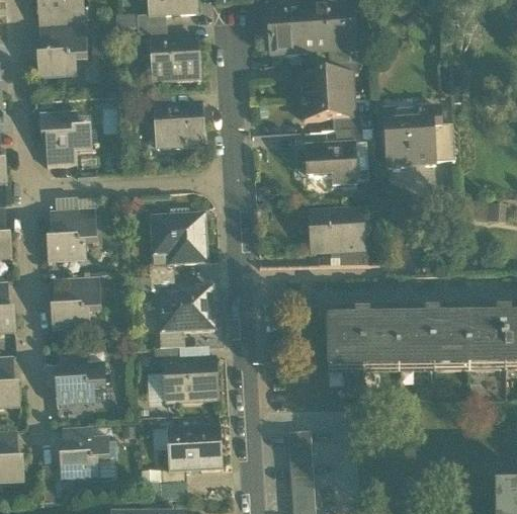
[(38,0),(39,15),(42,14),(83,12),(81,0),(38,0)]
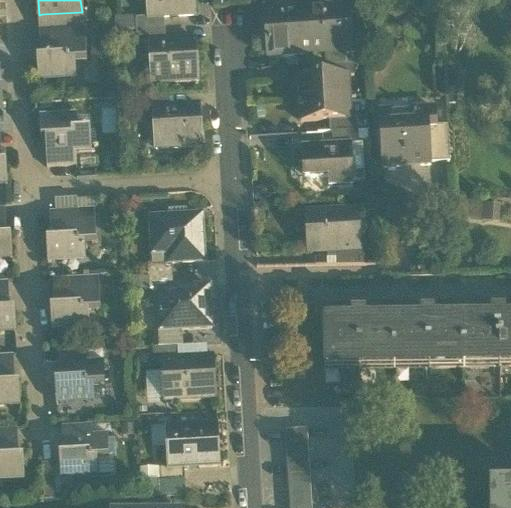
[(147,0),(149,16),(163,16),(192,15),(191,0),(147,0)]
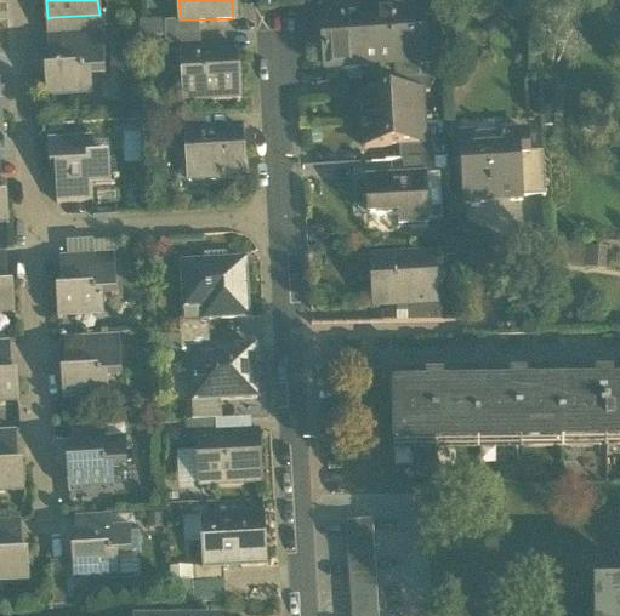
[(336,0),(337,12),(337,15),(347,13),(359,13),(359,11),(373,10),(371,0),(336,0)]
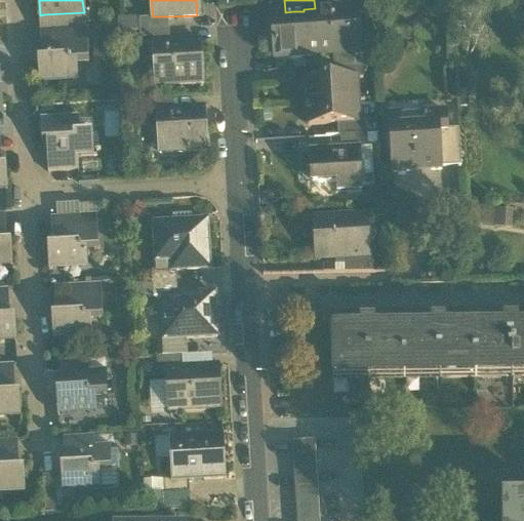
[(294,28),(293,22),(272,24),(275,56),(303,54),(332,52),(353,51),(351,32),(359,31),(358,5),(315,8),(304,9),(304,11),(305,28),(294,28)]
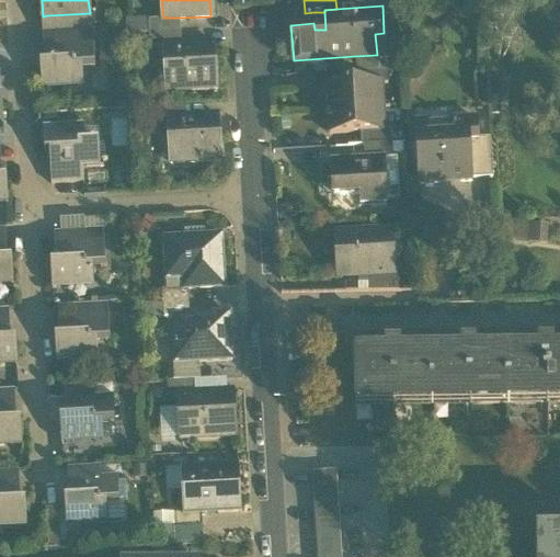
[(290,12),(290,25),(313,23),(313,12),(305,13),(305,11),(290,12)]
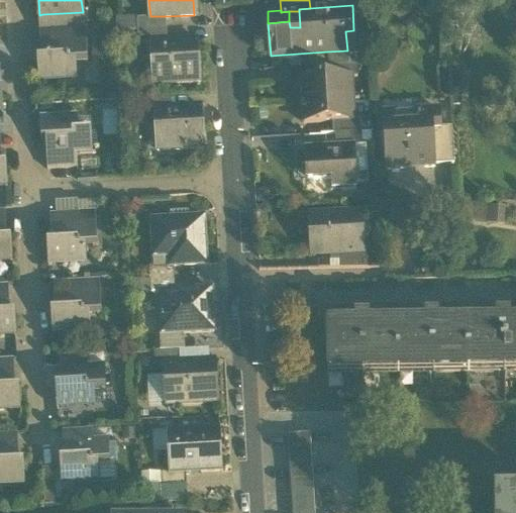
[(42,14),(42,26),(69,25),(83,24),(83,12),(42,14)]
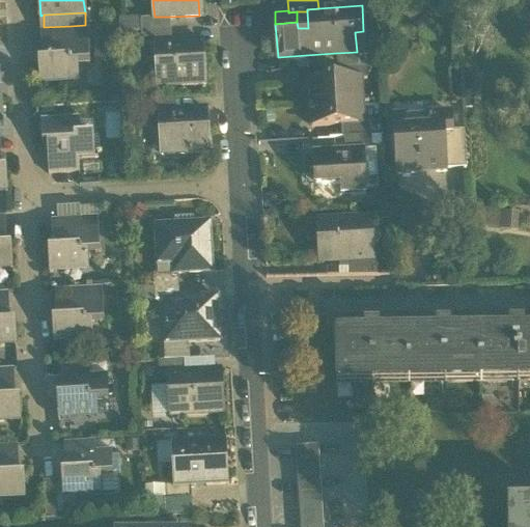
[(141,17),(141,29),(170,27),(169,17),(155,17),(141,17)]
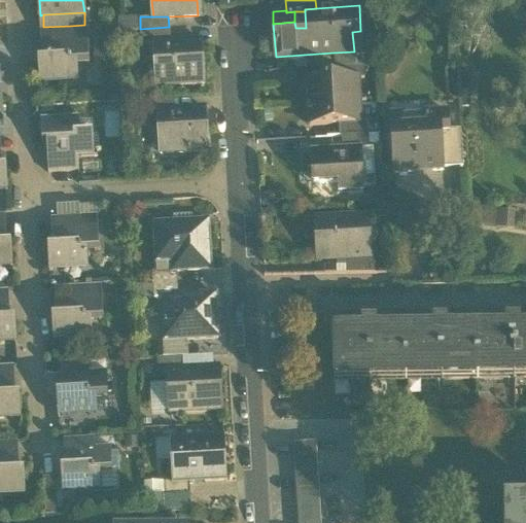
[(71,37),(70,26),(43,27),(44,39),(71,37)]
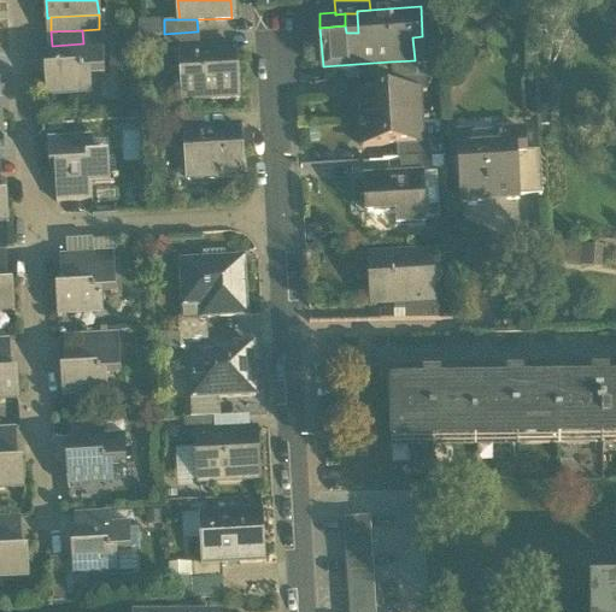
[(412,37),(415,60),(423,59),(422,36),(412,37)]
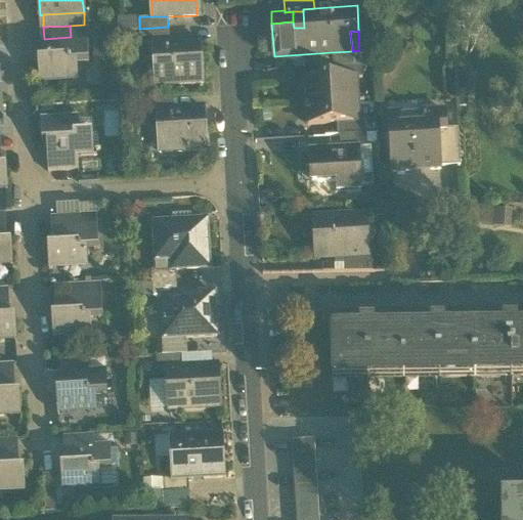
[(36,57),(37,76),(72,74),(71,61),(87,60),(85,37),(71,37),(44,39),(40,39),(41,57),(36,57)]
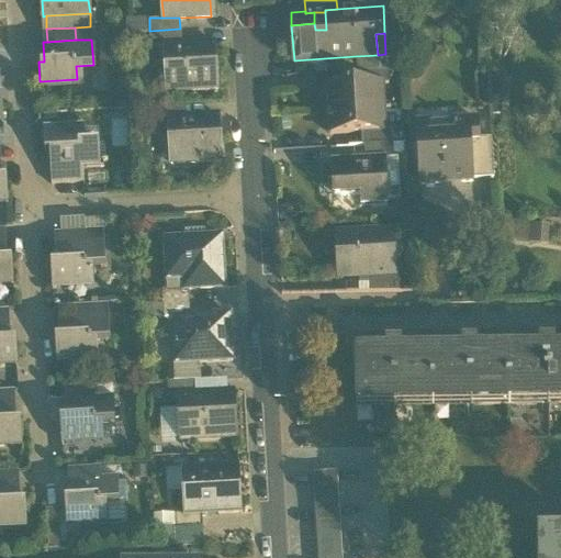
[(172,68),(174,90),(216,87),(214,43),(165,46),(166,68),(172,68)]
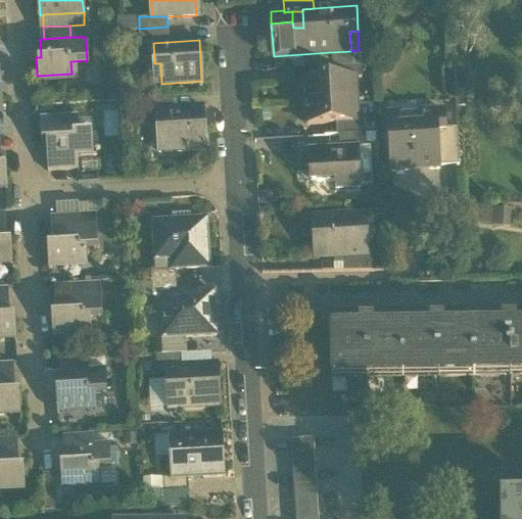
[(331,52),(331,65),(352,64),(351,51),(331,52)]
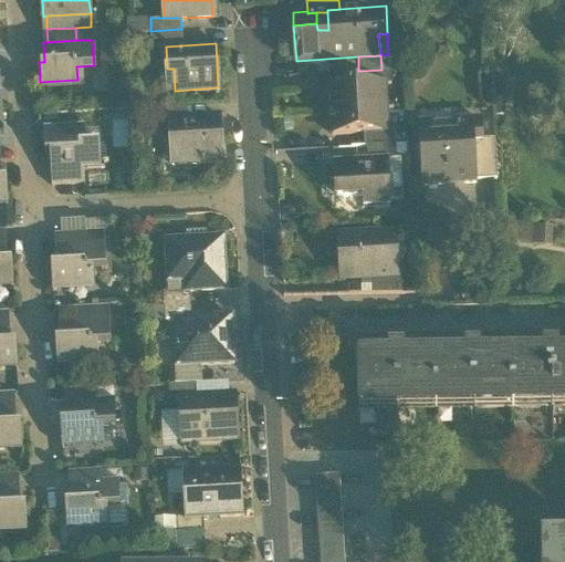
[(389,69),(382,70),(358,71),(359,84),(382,83),(390,82),(389,69)]
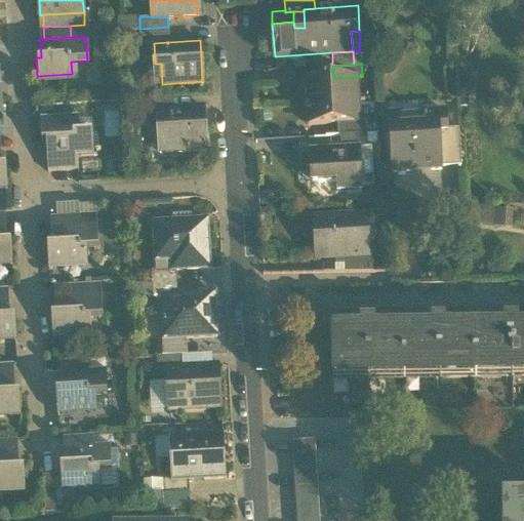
[(305,79),(307,123),(336,122),(356,121),(356,120),(354,77),(333,78),(305,79)]
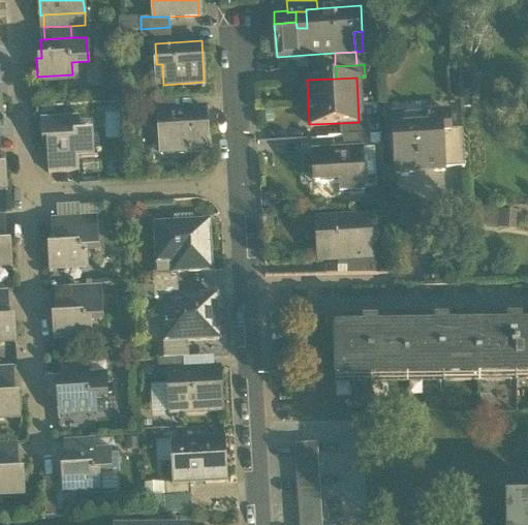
[(165,131),(166,152),(207,150),(205,107),(159,110),(160,131),(165,131)]
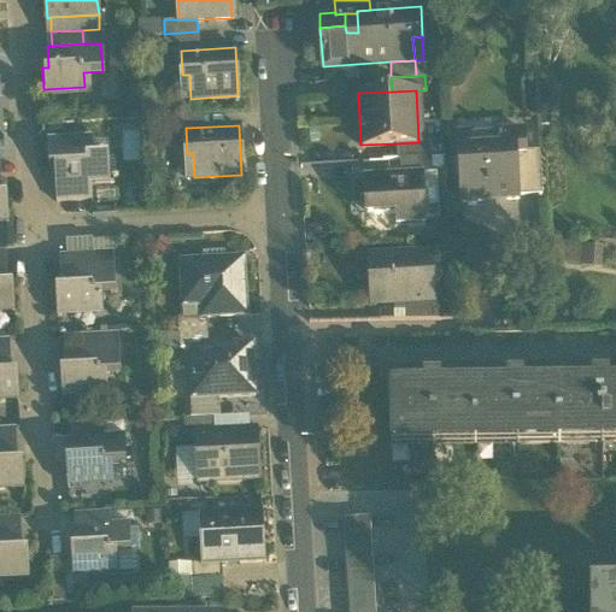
[(457,134),(461,200),(517,198),(517,194),(515,153),(523,153),(523,151),(522,130),(457,134)]
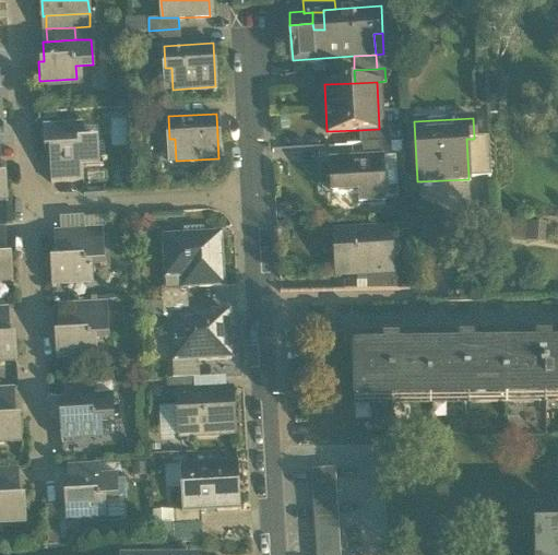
[(51,149),(51,167),(55,167),(83,166),(99,165),(98,140),(81,141),(81,127),(44,129),(45,149),(51,149)]
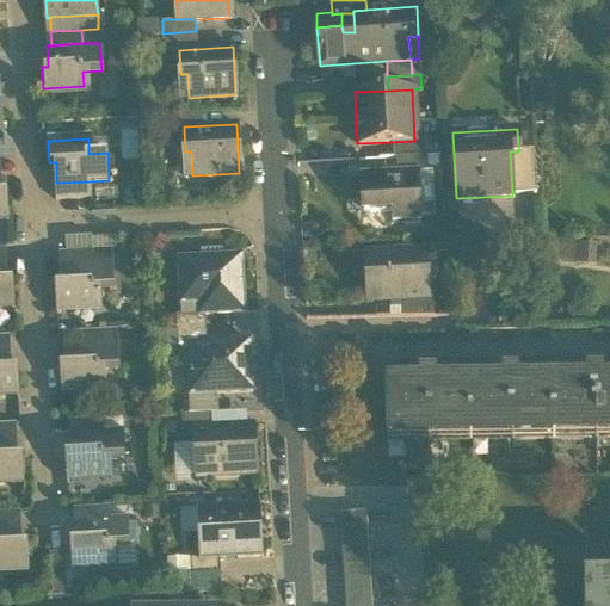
[(393,155),(425,154),(425,140),(414,140),(414,141),(392,142),(393,155)]
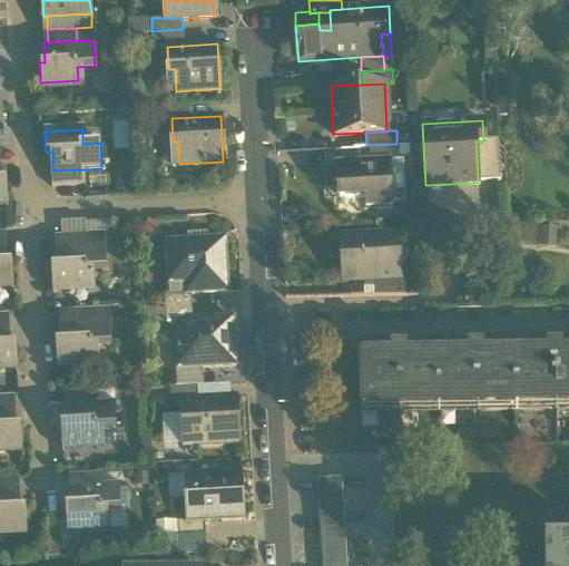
[(476,142),(478,179),(499,178),(498,138),(483,139),(483,142),(476,142)]
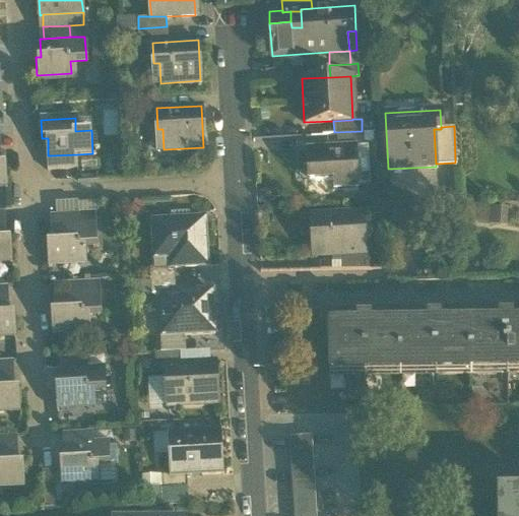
[(363,144),(362,131),(337,132),(337,145),(355,144),(363,144)]
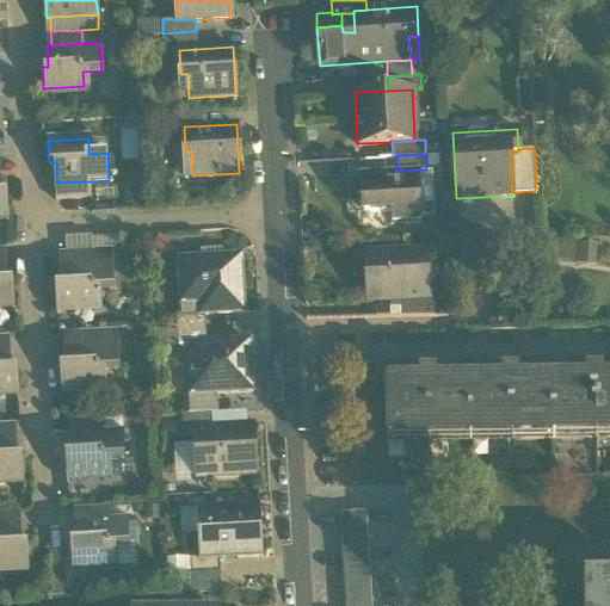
[(390,211),(392,221),(420,218),(420,215),(418,169),(396,171),(359,172),(361,212),(390,211)]
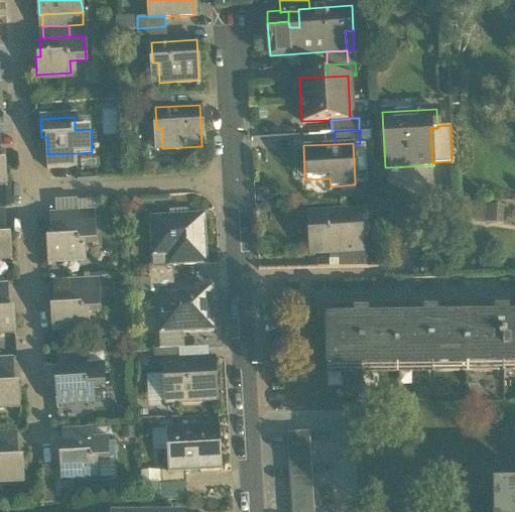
[(364,143),(360,143),(353,143),(355,181),(366,180),(364,143)]
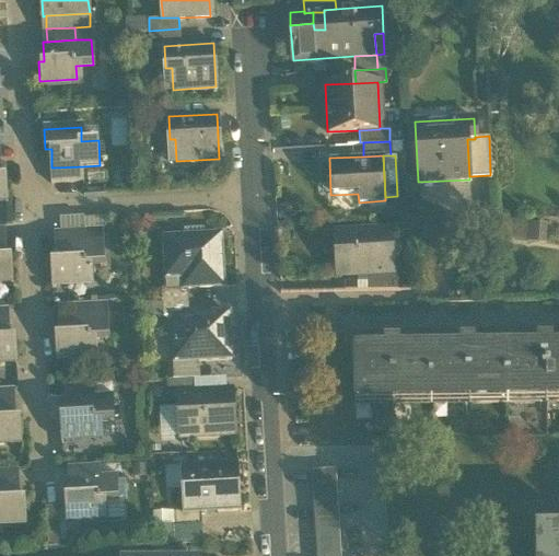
[(55,168),(56,180),(84,178),(83,166),(55,168)]
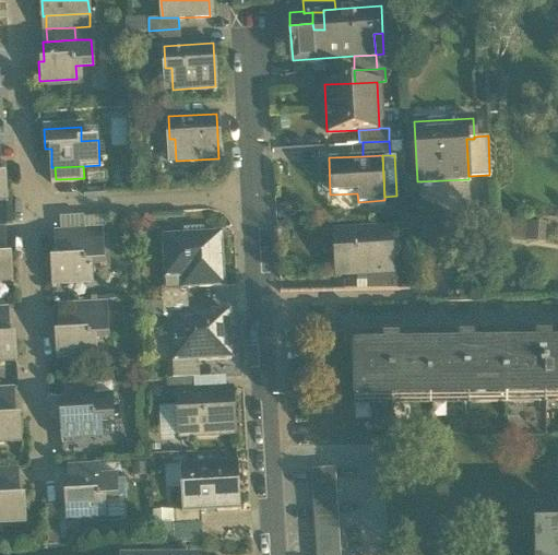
[(64,214),(66,228),(86,227),(85,213),(64,214)]
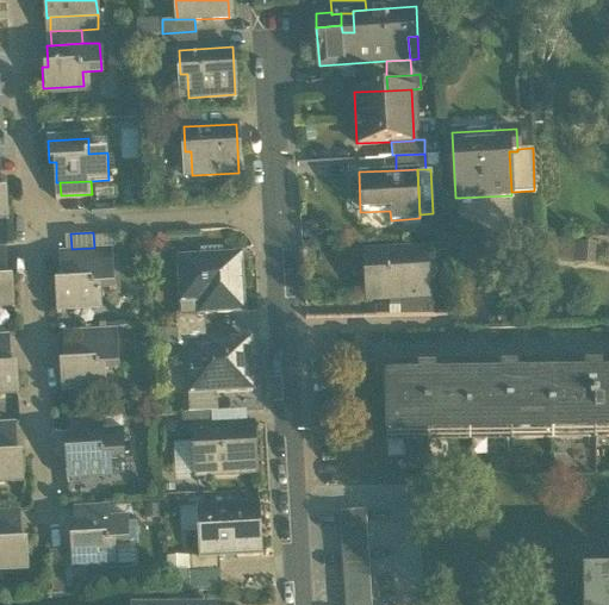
[(563,237),(560,257),(594,260),(595,239),(563,237)]
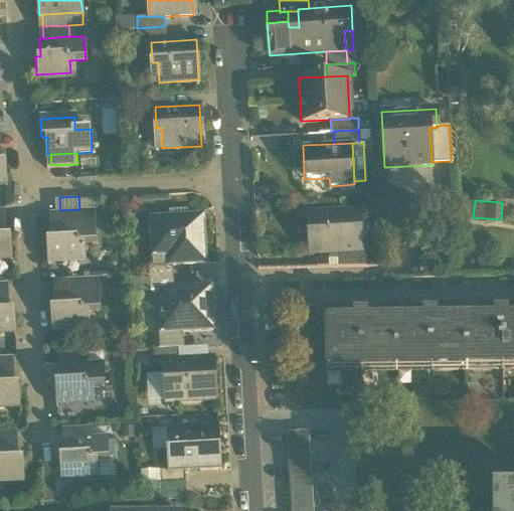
[(79,209),(80,220),(96,219),(95,208),(79,209)]
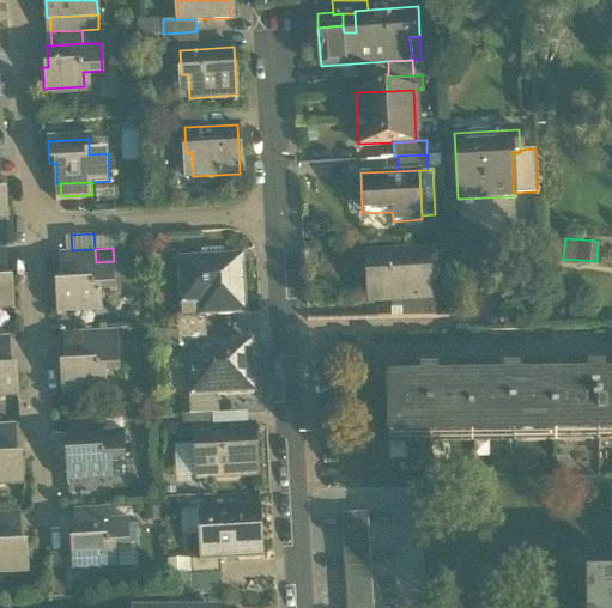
[(365,273),(367,301),(398,298),(429,296),(429,295),(426,248),(363,253),(364,255),(369,254),(370,272),(365,273)]
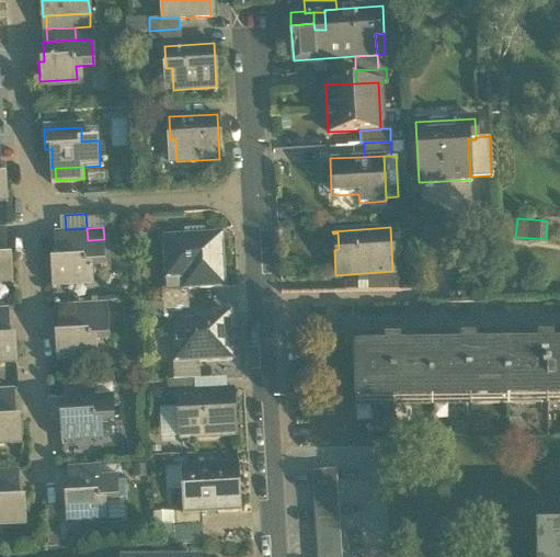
[(59,229),(60,241),(88,240),(87,228),(66,229),(59,229)]
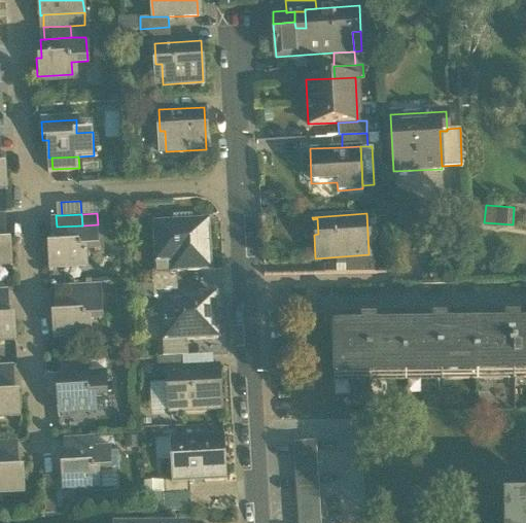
[(171,253),(171,269),(176,269),(212,267),(210,219),(154,221),(155,254),(171,253)]
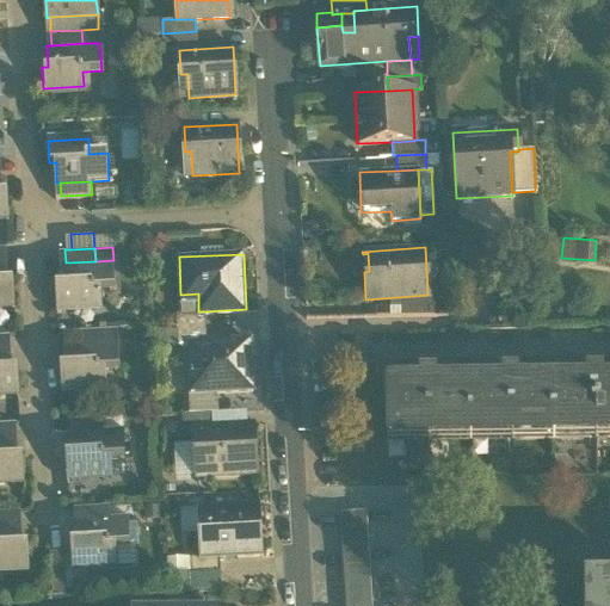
[(0,302),(11,302),(10,278),(6,278),(5,259),(1,259),(0,259),(0,302)]
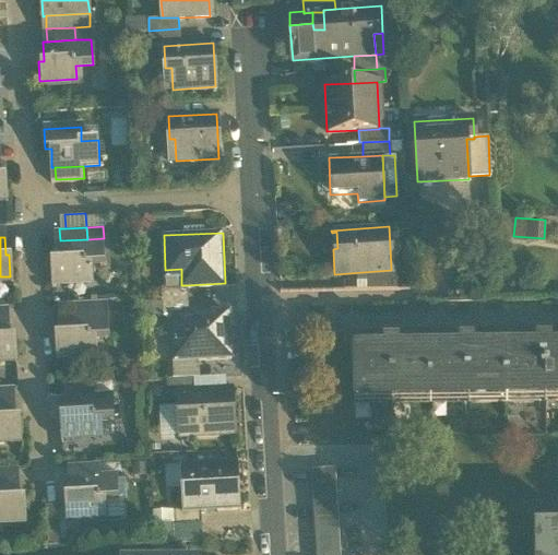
[(51,260),(52,281),(88,279),(88,263),(105,263),(104,238),(87,239),(60,240),(56,240),(57,260),(51,260)]
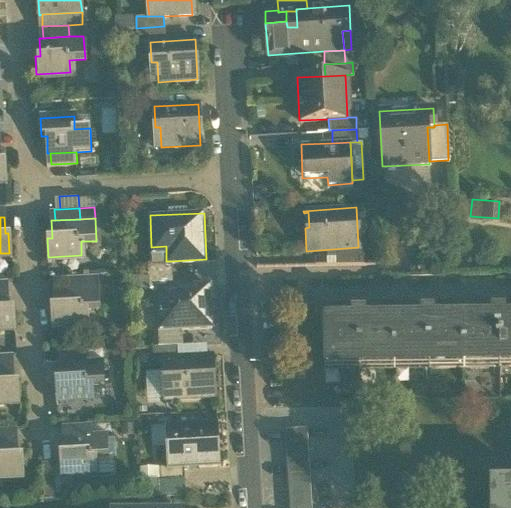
[(151,247),(152,262),(166,261),(166,246),(151,247)]
